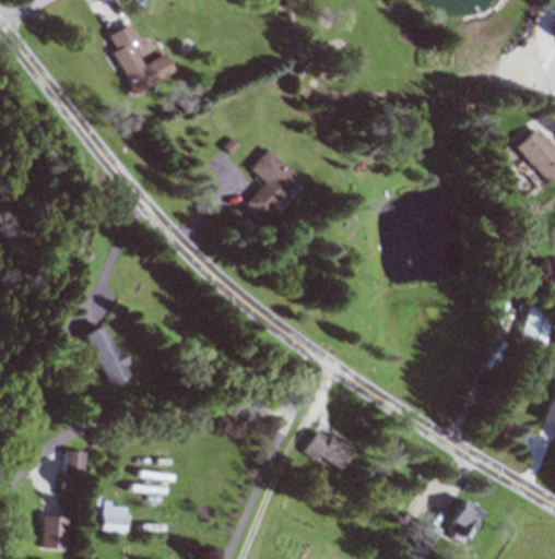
[(176,74),(166,54),(146,62),(128,25),(106,36),(134,94),(176,74)]
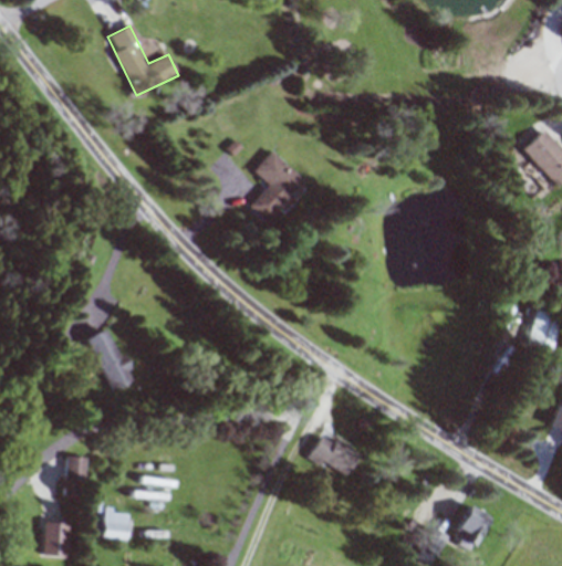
[(561,143),(548,128),(524,150),(560,188),(561,187),(561,143)]
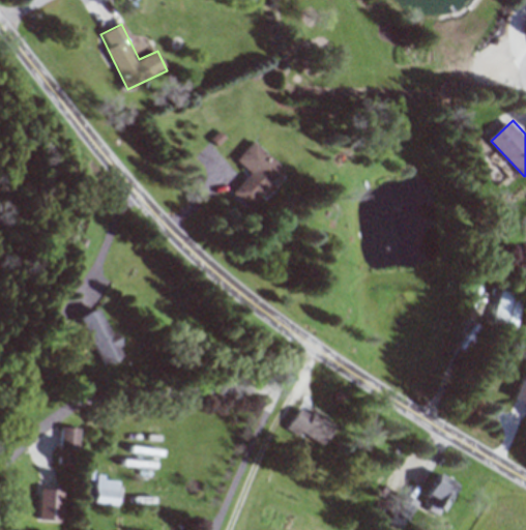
[(251,208),(264,193),(269,197),(291,172),(255,140),(238,159),(252,173),(234,193),(251,208)]
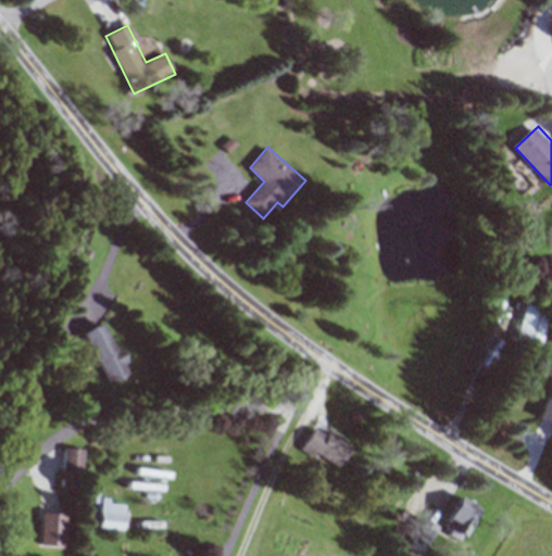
[(544,344),(551,319),(551,310),(528,304),(519,338),(544,344)]
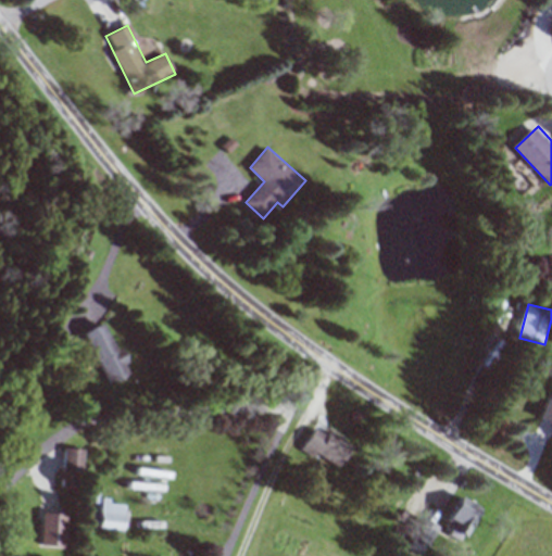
[(135,371),(105,323),(85,335),(113,384),(135,371)]
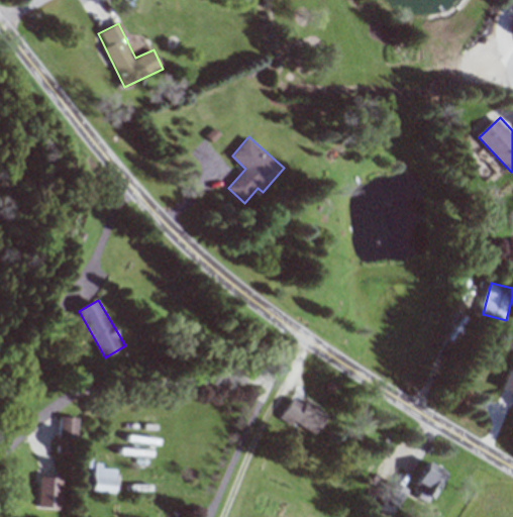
[(503,390),(512,392),(512,364),(509,363),(503,390)]
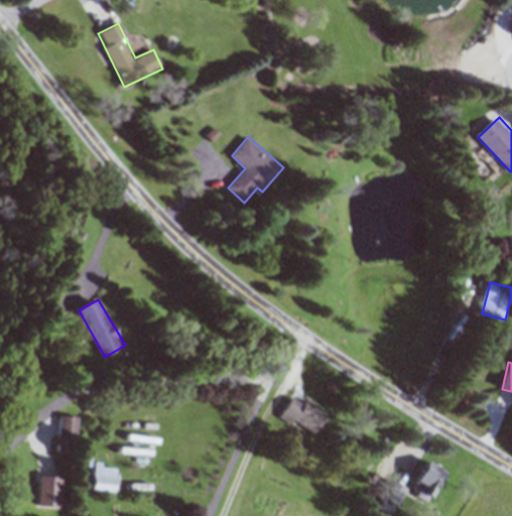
[(328,412),(292,397),(283,419),(318,434),(328,412)]
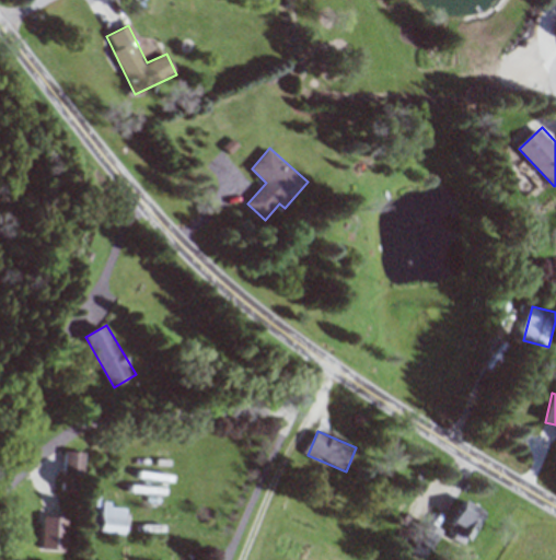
[(69,476),(89,476),(90,452),(70,452),(69,476)]
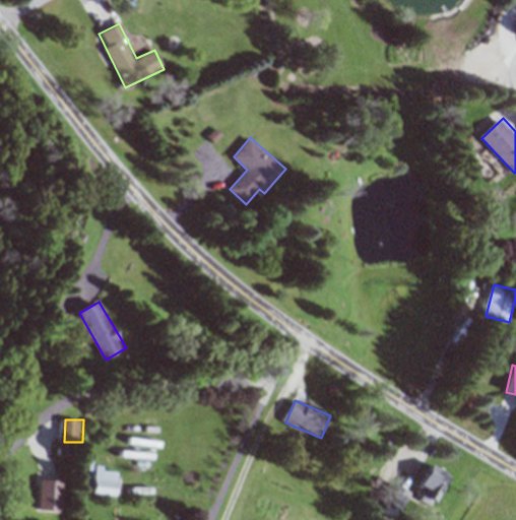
[(428,490),(422,499),(432,506),(452,475),(433,462),(418,483),(428,490)]
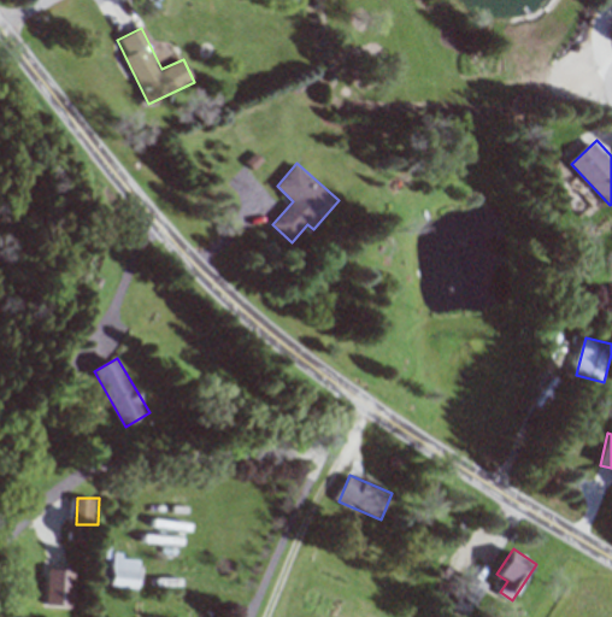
[(145,558),(117,556),(115,586),(141,588),(145,558)]
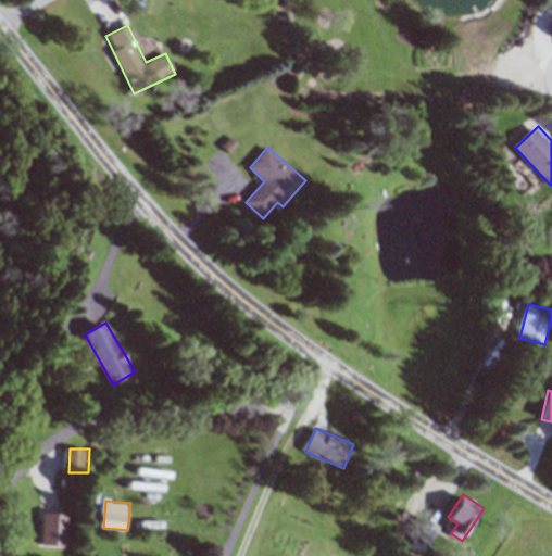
[(431,546),(442,526),(425,517),(414,536),(431,546)]
